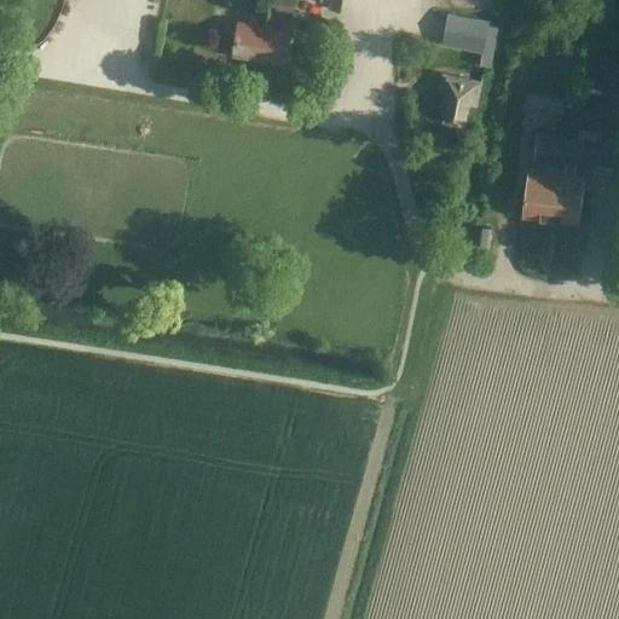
[(294,13),(295,0),(265,0),(264,9),(294,13)]
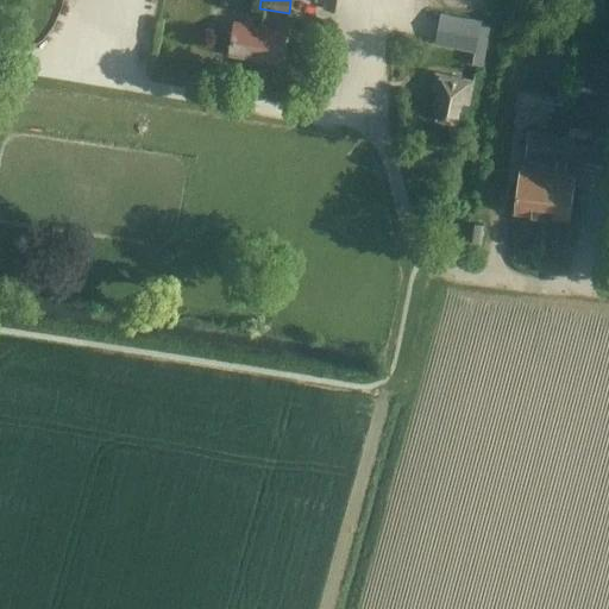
[(434,45),(469,50),(468,62),(482,64),(490,25),(479,23),(479,19),(439,13),(434,45)]
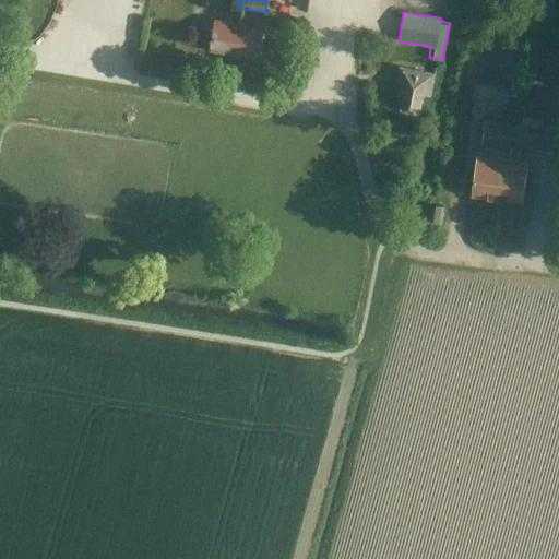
[(215,20),(210,49),(241,55),(241,58),(257,60),(262,27),(215,20)]
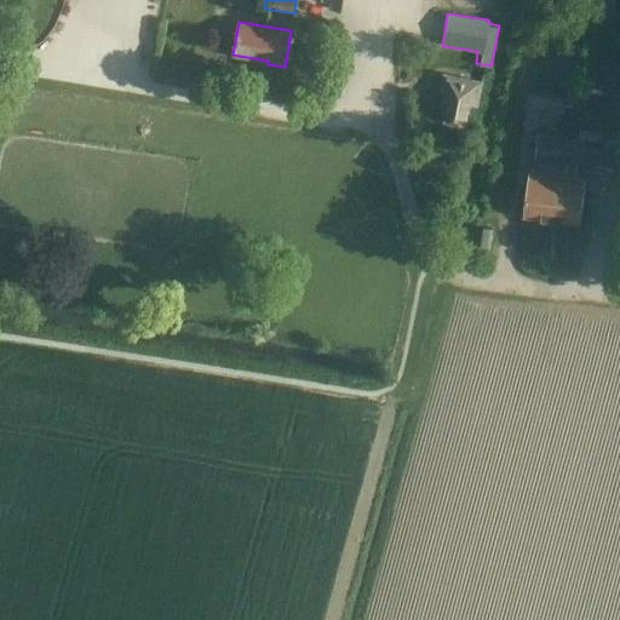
[(619,59),(590,57),(577,137),(613,142),(619,92),(619,59)]
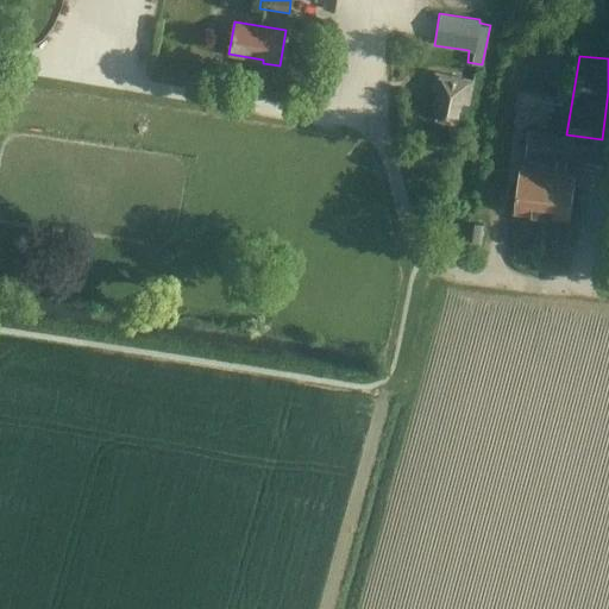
[(435,75),(433,88),(439,89),(437,115),(458,118),(459,101),(471,102),(475,80),(435,75)]
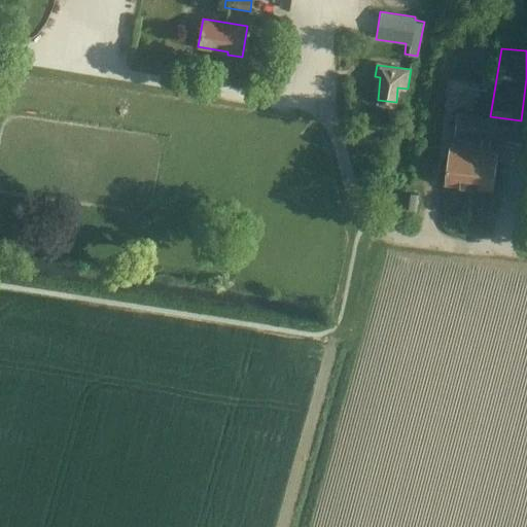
[(489,115),(492,91),(480,90),(477,109),(477,114),(478,114),(489,115)]
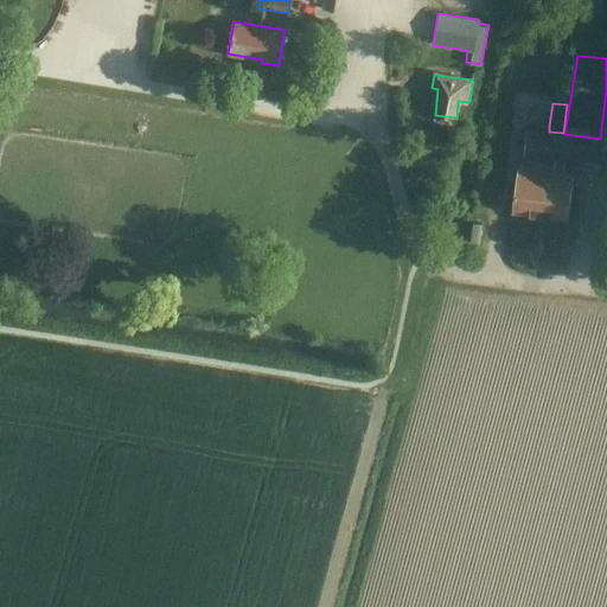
[(521,177),(516,176),(513,212),(541,215),(550,132),(541,132),(525,129),(523,155),(525,157),(524,167),(522,167),(521,177)]
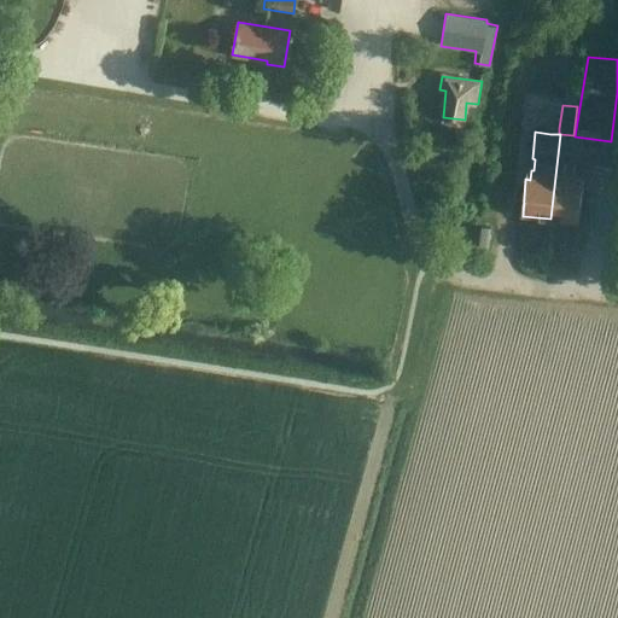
[(617,169),(617,165),(617,143),(611,141),(575,136),(560,134),(551,219),(578,222),(583,175),(577,174),(578,164),(617,169)]
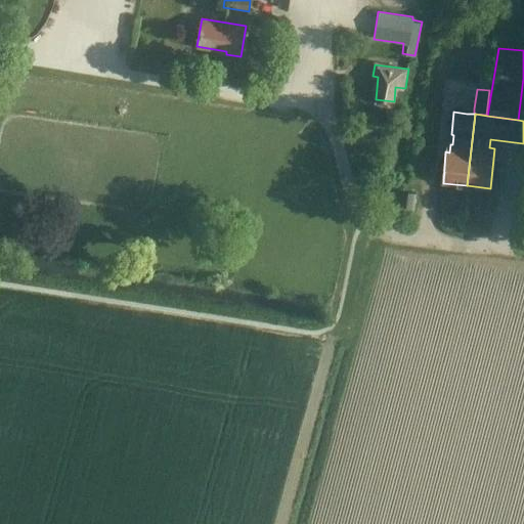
All buildings are outlined.
